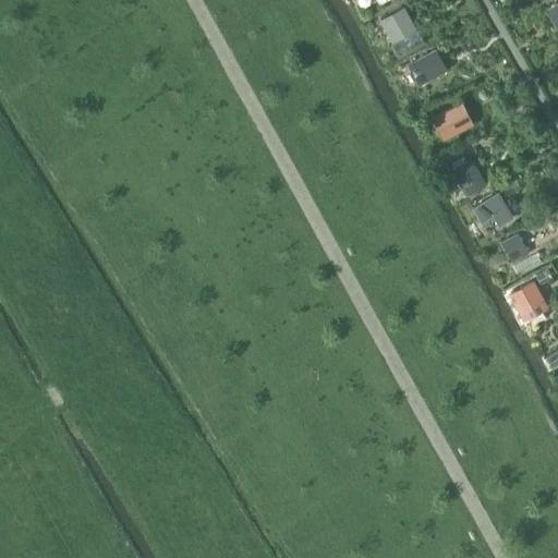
[(402,7),(379,20),(388,36),(412,23),(402,7)]
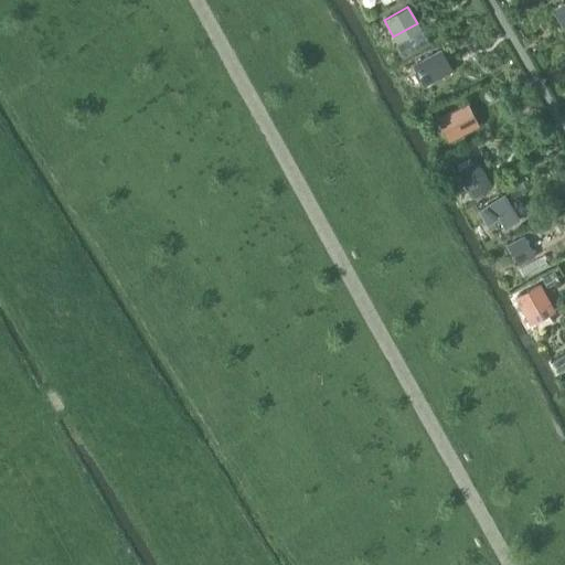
[(434,54),(414,65),(424,84),(444,74),(434,54)]
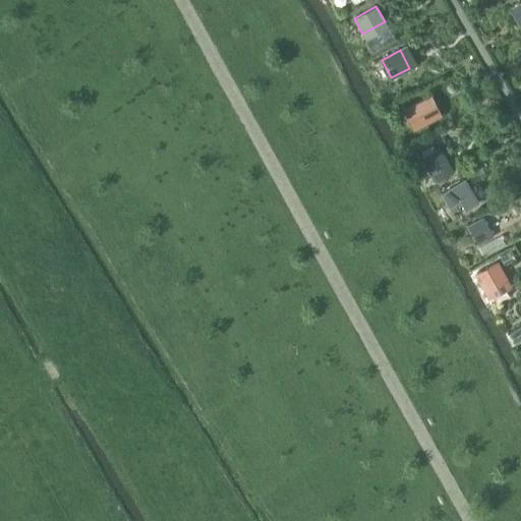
[(423,100),(404,111),(414,129),(433,118),(423,100)]
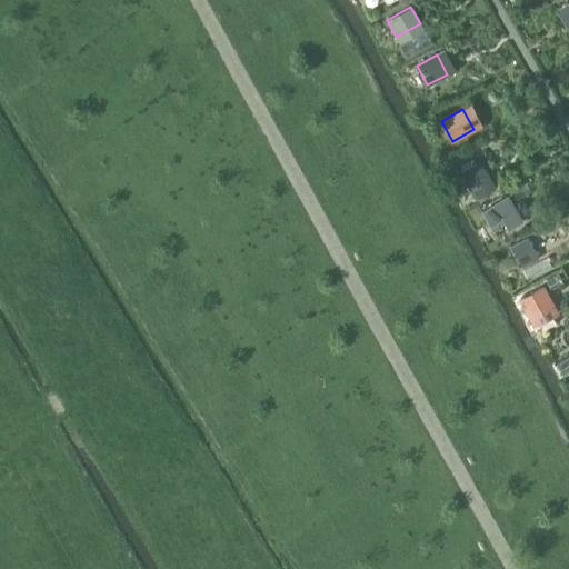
[(472,160),(460,167),(462,171),(461,172),(476,198),(493,188),(492,186),(479,162),(475,165),(472,160)]
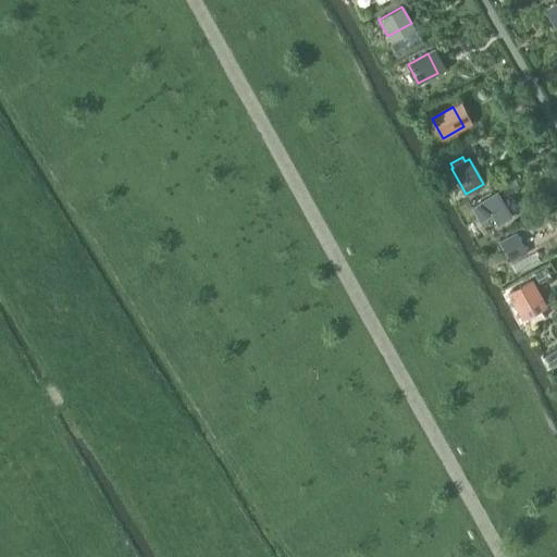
[(498,193),(473,207),(482,221),(493,215),(498,223),(511,215),(498,193)]
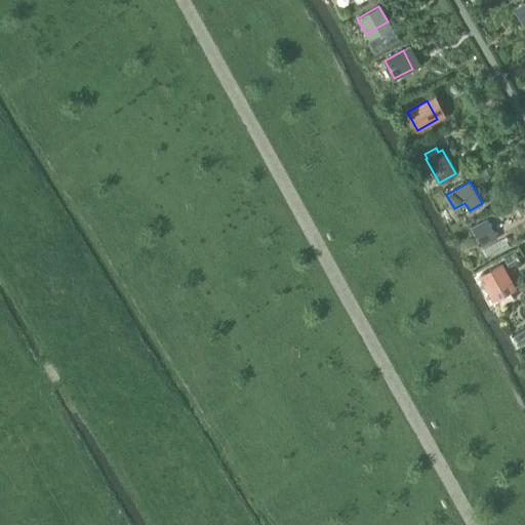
[(489,219),(472,228),(482,247),(499,238),(489,219)]
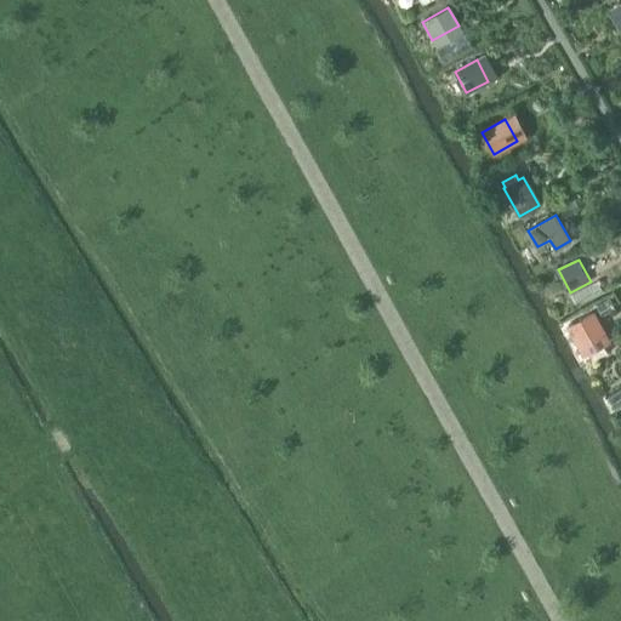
[(594,312),(568,326),(580,347),(605,334),(594,312)]
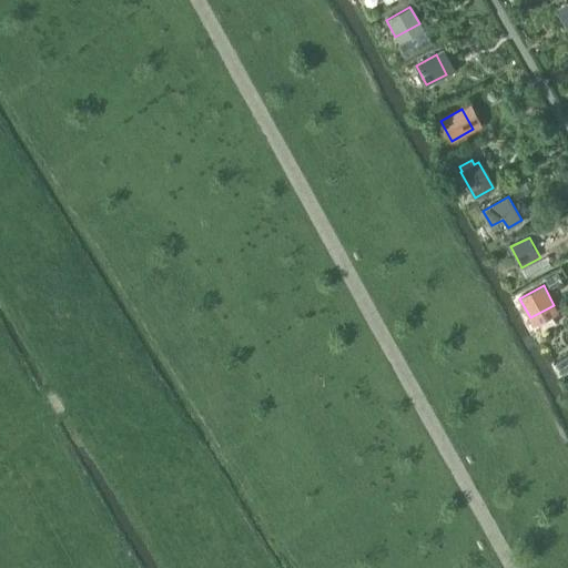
All buildings are outlined.
